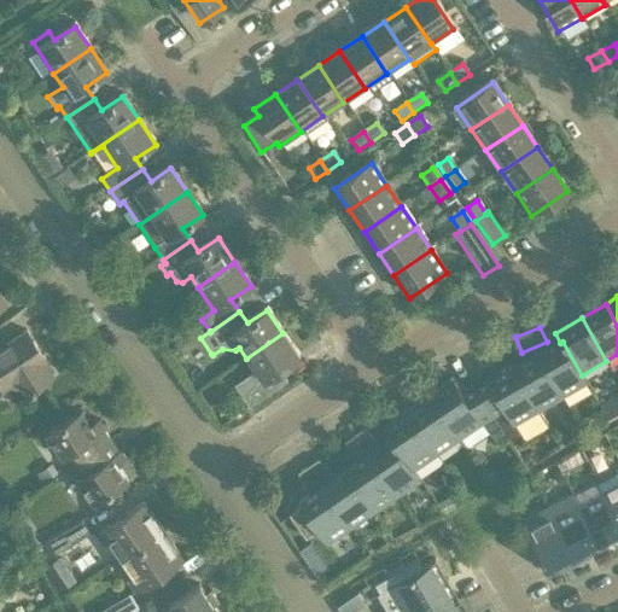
[(283,333),(246,359),(256,373),(234,389),(239,396),(249,408),(287,383),(279,372),(299,357),(283,333)]
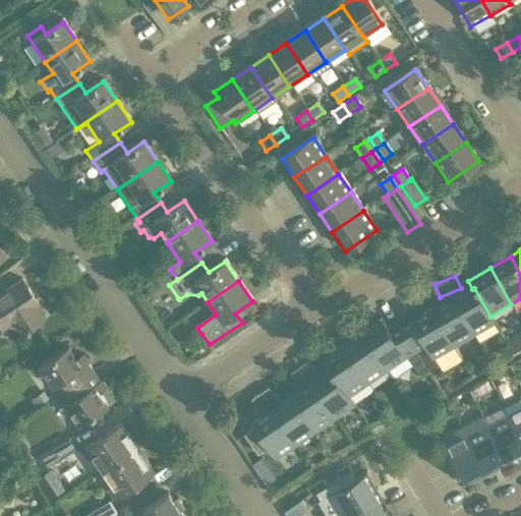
[(0,325),(3,330),(11,324),(15,326),(20,334),(44,320),(36,308),(39,306),(22,282),(0,297),(0,325)]
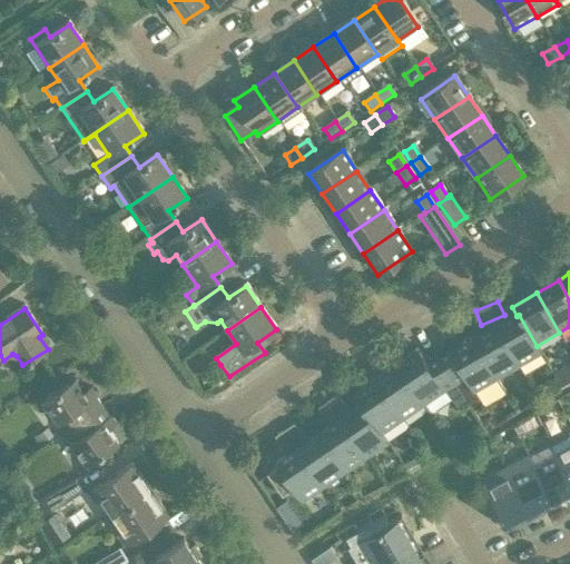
[(519,315),(517,316),(497,327),(520,368),(542,356),(537,346),(519,315)]
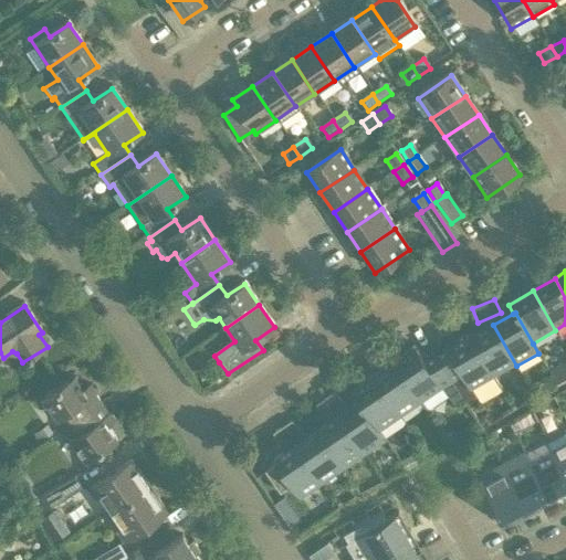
[(516,366),(493,325),(470,338),(493,378),(516,366)]
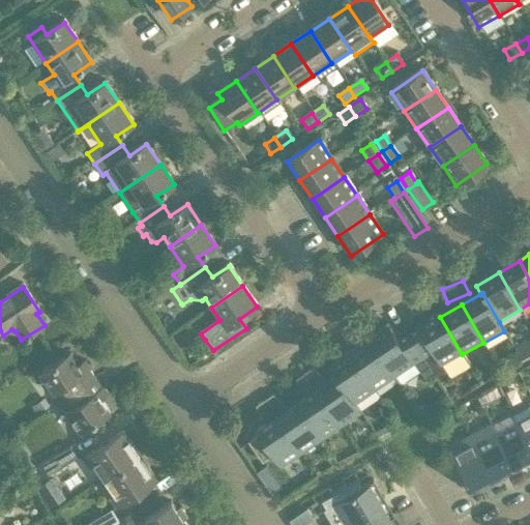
[(462,354),(440,317),(419,329),(429,345),(419,350),(437,378),(445,373),(442,366),(462,354)]
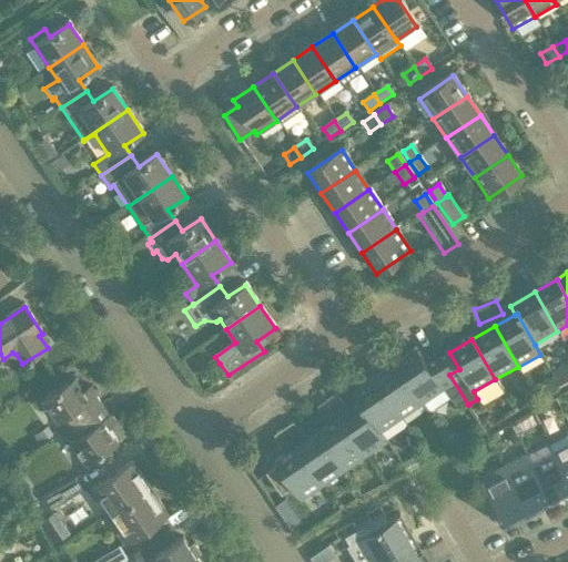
[(418,353),(396,367),(423,406),(444,391),(457,410),(468,405),(449,375),(438,381),(418,353)]
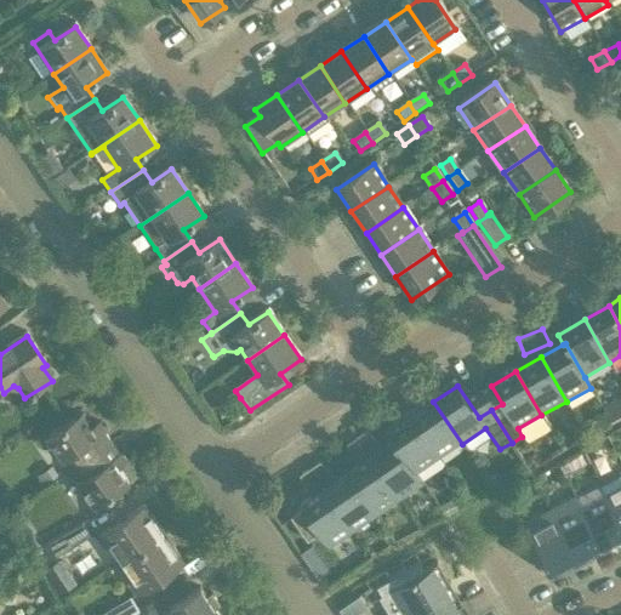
[(462,444),(433,402),(410,417),(439,460),(462,444)]
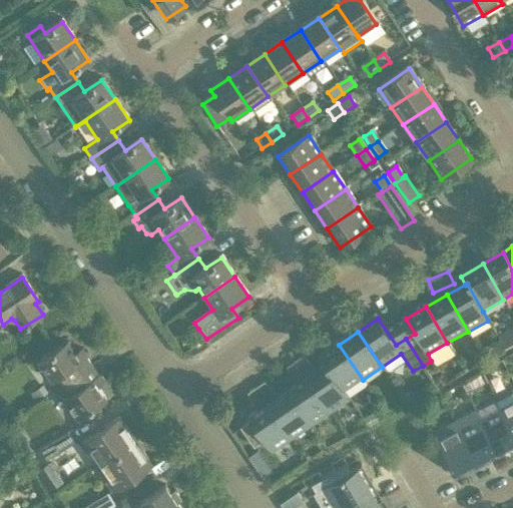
[(58,393),(91,370),(84,360),(86,359),(81,352),(75,356),(66,344),(38,363),(58,393)]
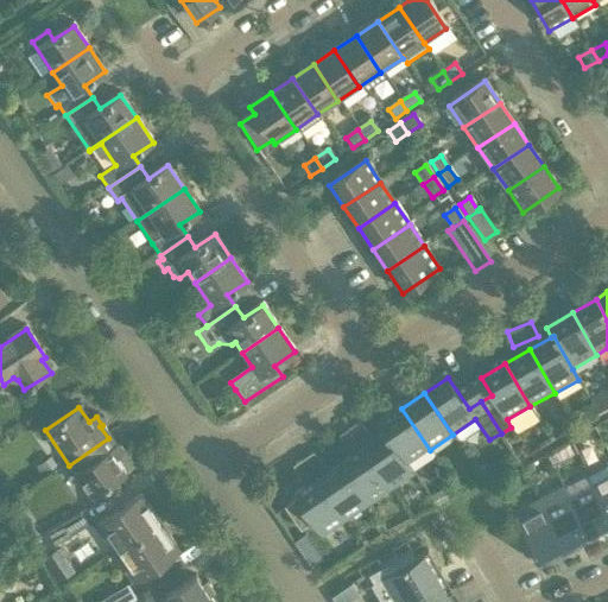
[(430,450),(401,409),(378,425),(385,435),(386,435),(406,464),(407,464),(430,450)]
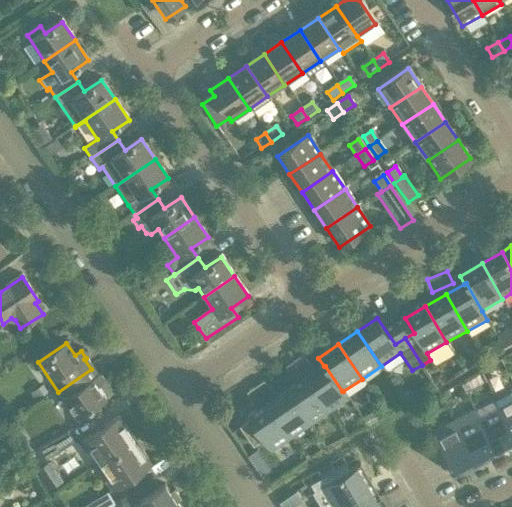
[(305,354),(285,366),(293,380),(314,368),(305,354)]
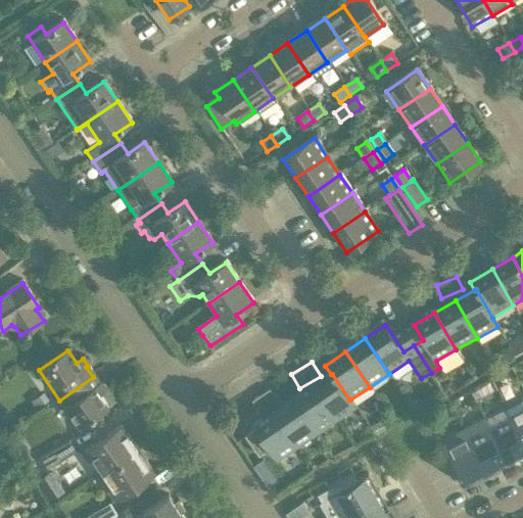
[(331,374),(312,387),(336,422),(357,408),(350,399),(349,399),(332,374),(331,374)]
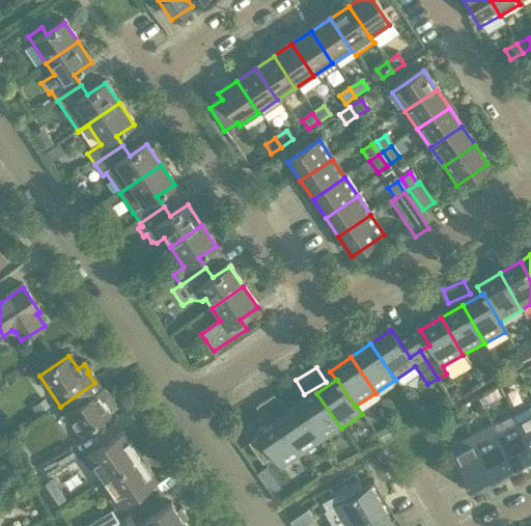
[(94,383),(60,407),(80,436),(109,416),(101,403),(107,398),(103,391),(101,392),(94,383)]
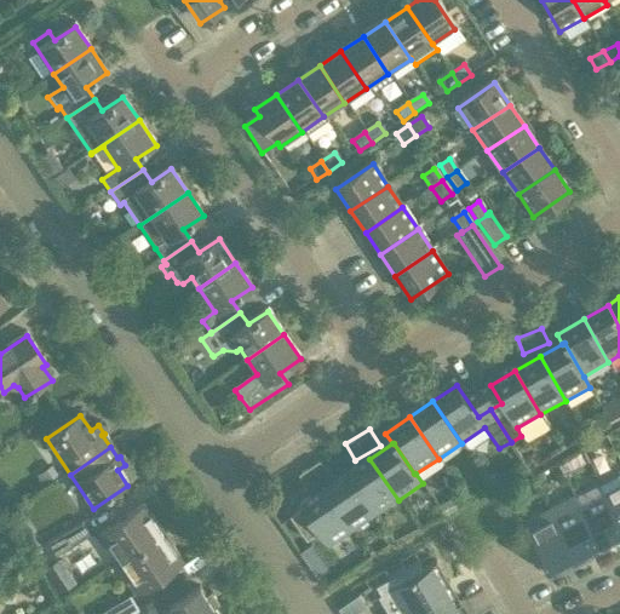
[(369,459),(346,475),(375,516),(399,500),(369,459)]
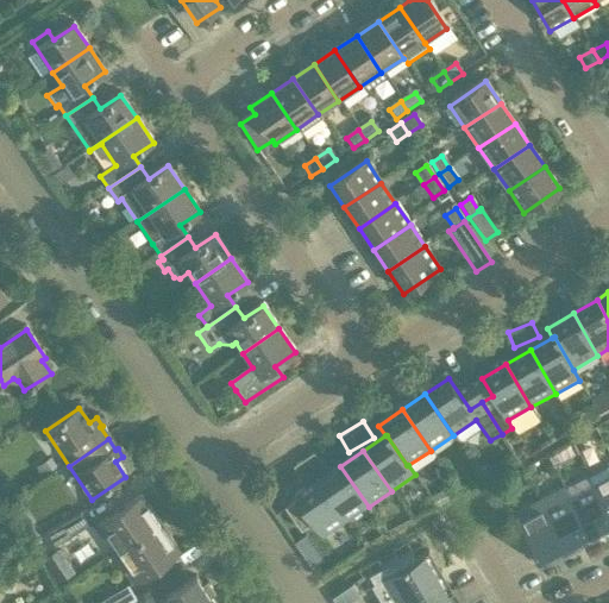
[(301,481),(326,470),(320,454),(294,465),(301,481)]
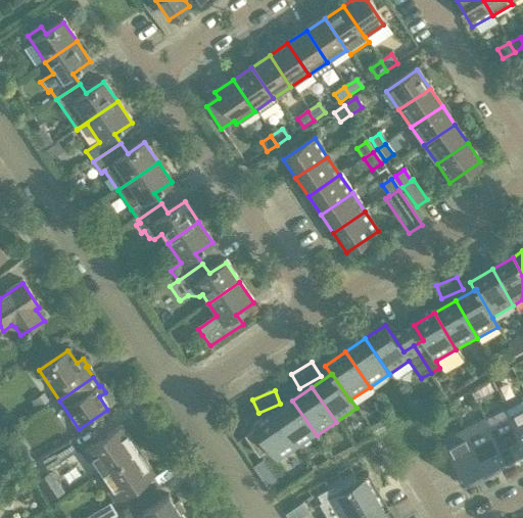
[(292,401),(273,414),(297,449),(317,435),(292,401)]
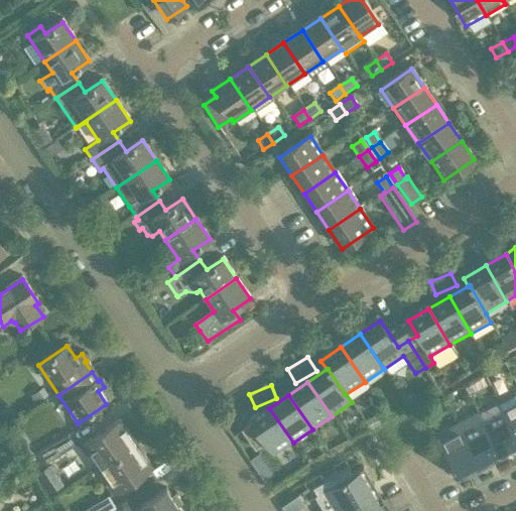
[(515,404),(503,411),(515,435),(515,404)]
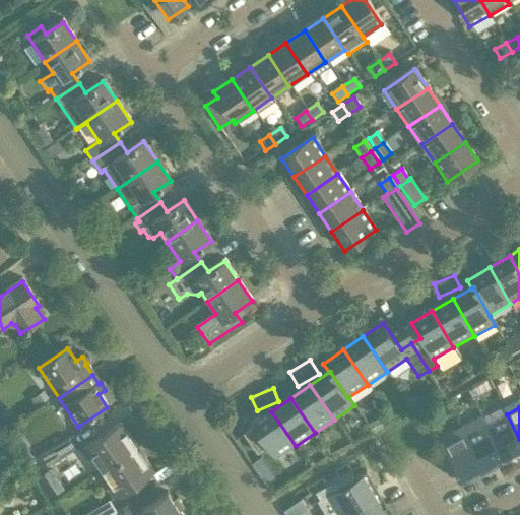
[(296,446),(271,411),(251,426),(276,459),(296,446)]
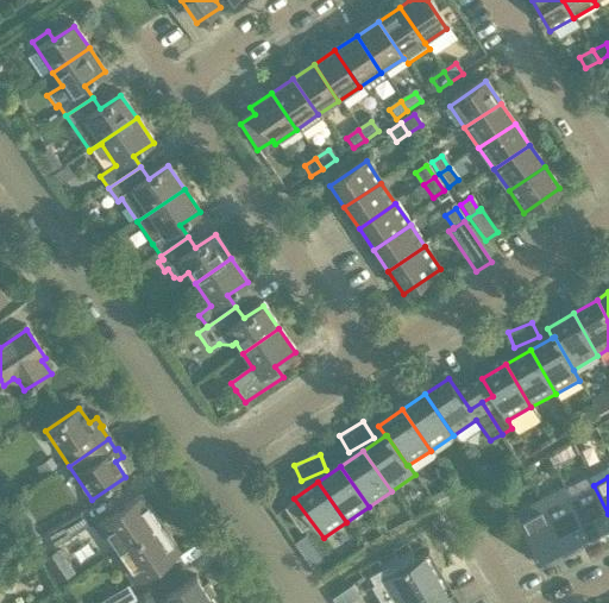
[(608,514),(594,485),(570,498),(591,541),(602,536),(606,541),(608,538),(608,514)]
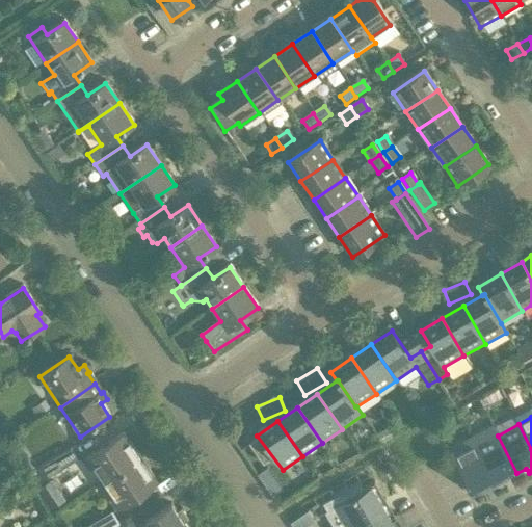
[(493,427),(471,439),(498,489),(509,483),(508,478),(516,473),(498,436),(497,436),(493,427)]
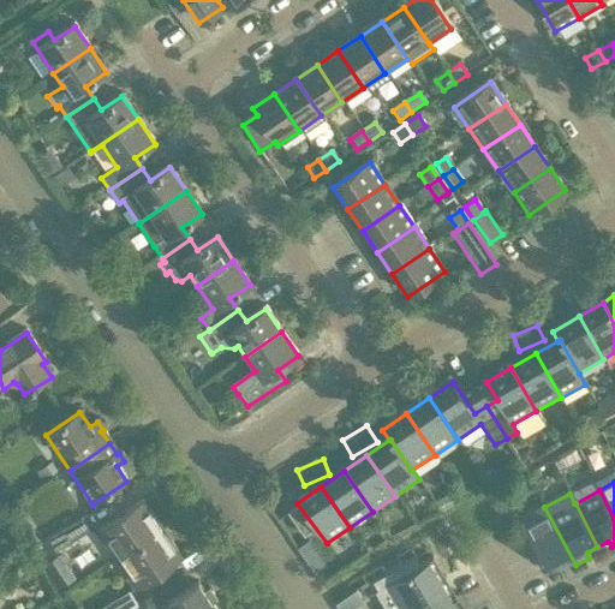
[(121,559),(161,531),(142,503),(96,535),(103,544),(108,541),(121,559)]
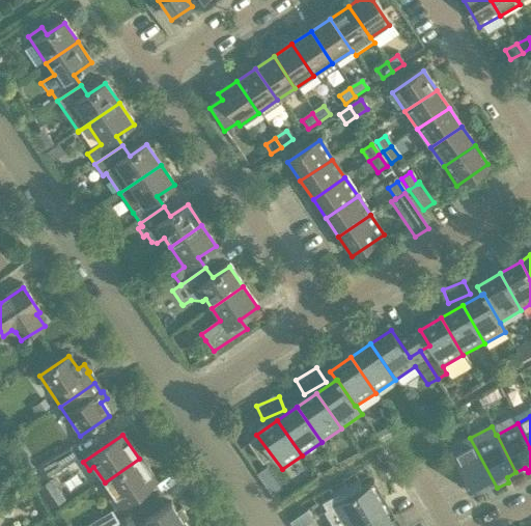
[(497,488),(470,438),(448,449),(452,458),(472,495),(481,490),(484,494),(497,488)]
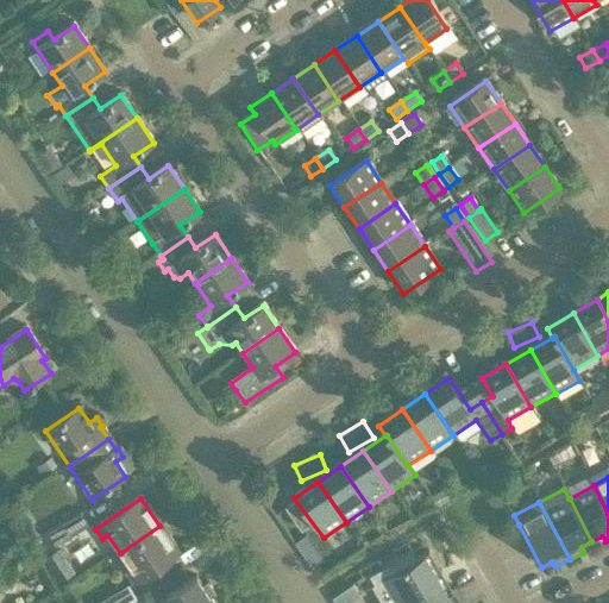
[(81,515),(45,536),(54,550),(89,528),(81,515)]
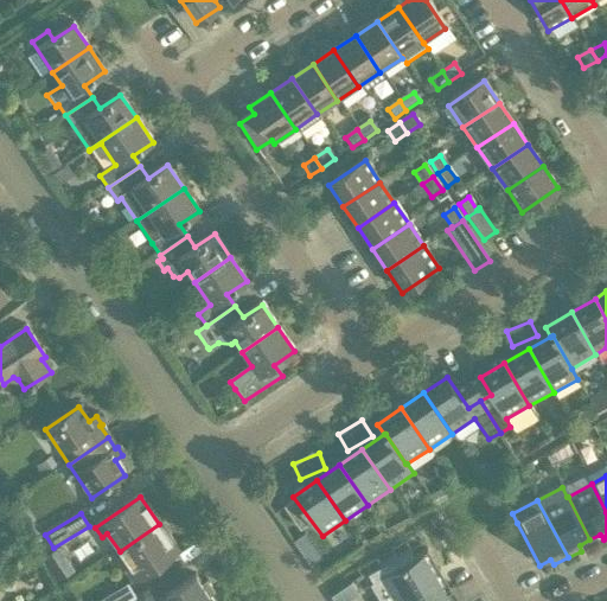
[(159,524),(120,551),(132,569),(126,573),(132,582),(177,551),(159,524)]
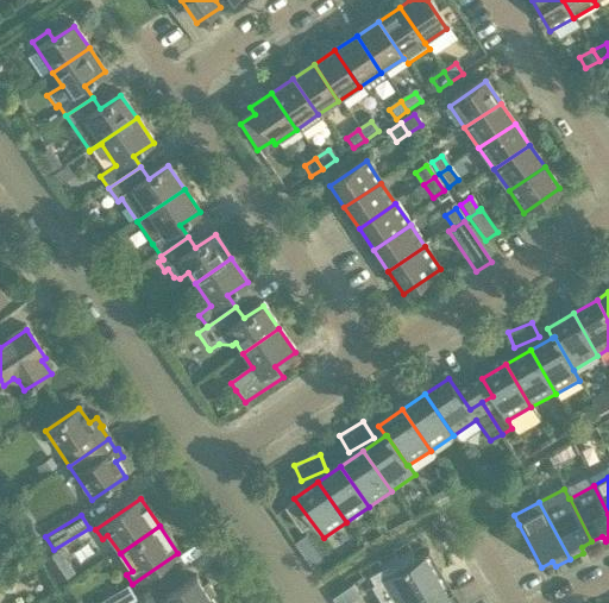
[(439,602),(453,595),(428,553),(381,582),(393,602),(439,602)]
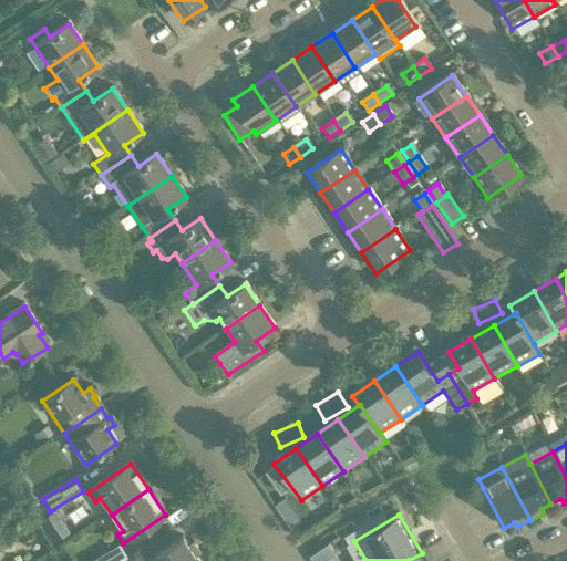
[(197,560),(196,559),(202,556),(194,544),(188,548),(183,539),(152,560),(197,560)]
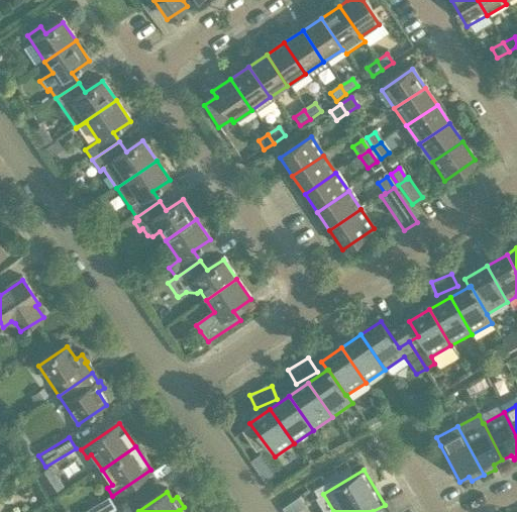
[(116,511),(109,499),(89,511),(116,511)]
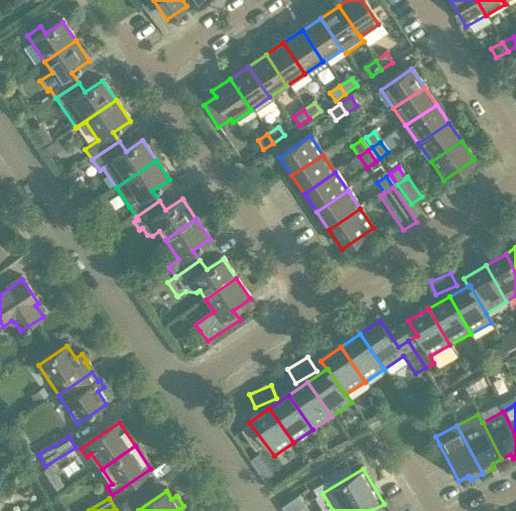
[(116,510),(134,510),(129,502),(116,510)]
